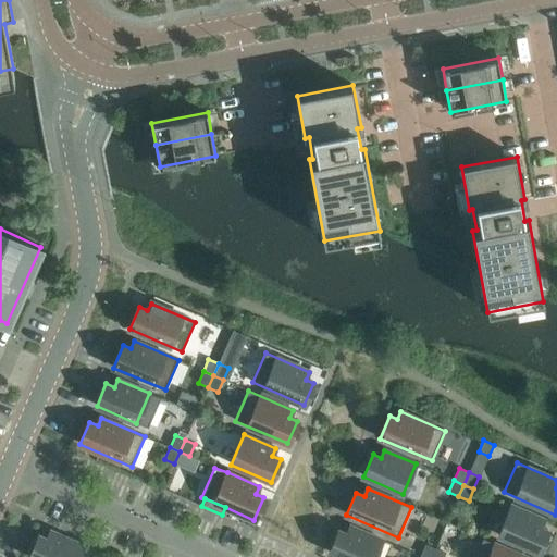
[(544,520),(511,506),(498,535),(539,553),(548,531),(541,528),(544,520)]
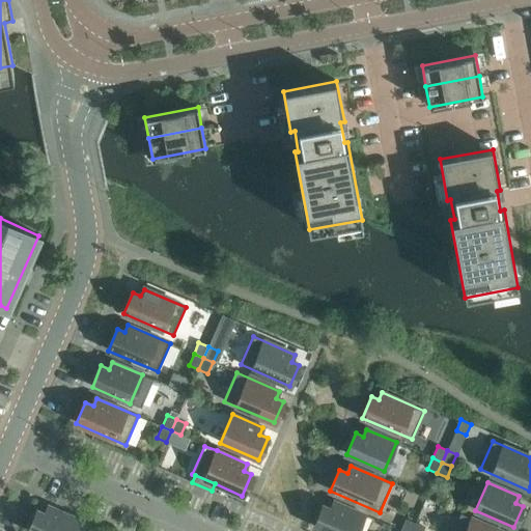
[(314,527),(323,530),(357,530),(364,515),(334,502),(331,509),(324,506),(314,527)]
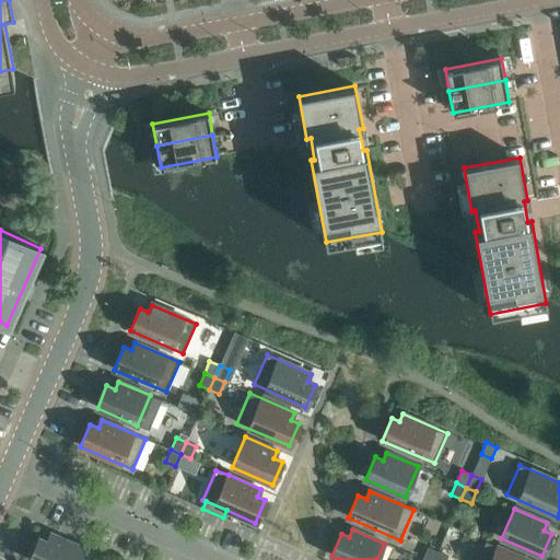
[(30,559),(92,559),(95,553),(51,535),(48,543),(39,538),(30,559)]
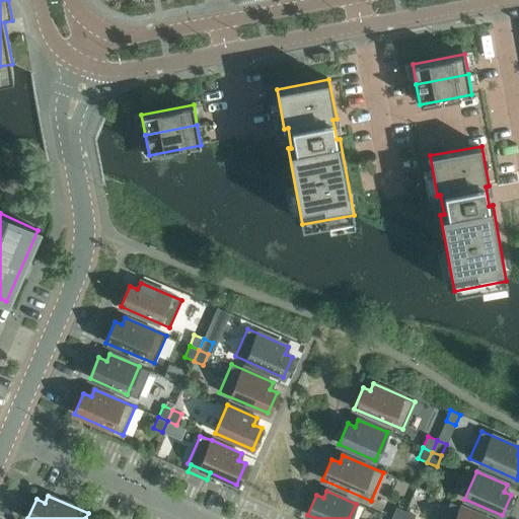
[(489,518),(461,507),(455,518),(489,518)]
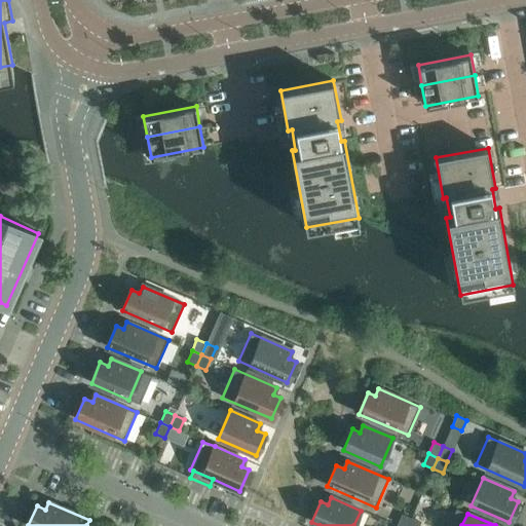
[(402,515),(397,525),(408,525),(411,519),(402,515)]
